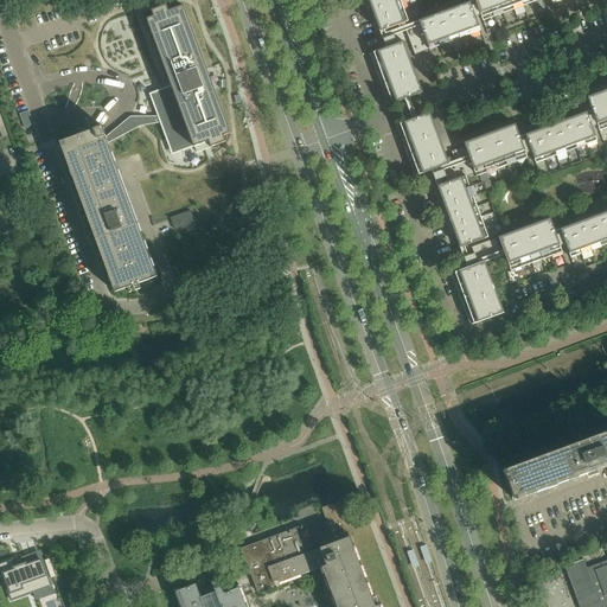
[(368,0),(381,32),(408,21),(400,0),(368,0)]
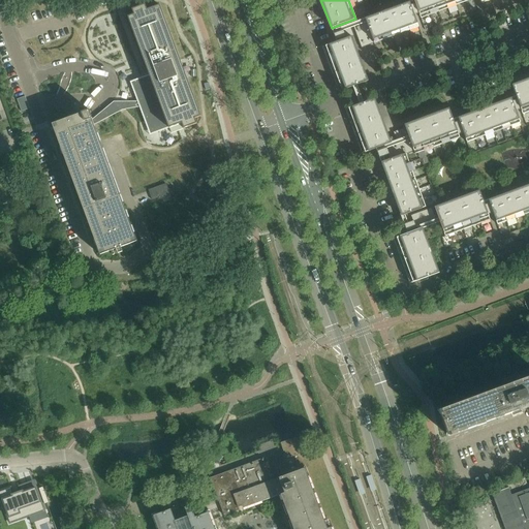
[(418,20),(422,19),(414,0),(412,1),(409,2),(416,21),(418,20)]
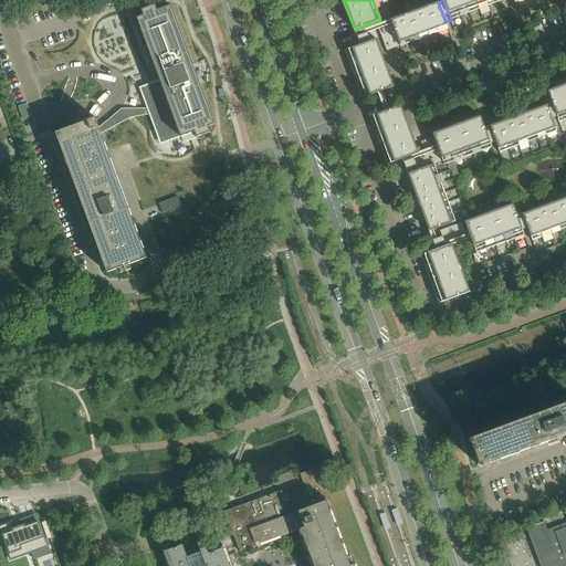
[(443,0),(451,20),(503,0),(443,0)]
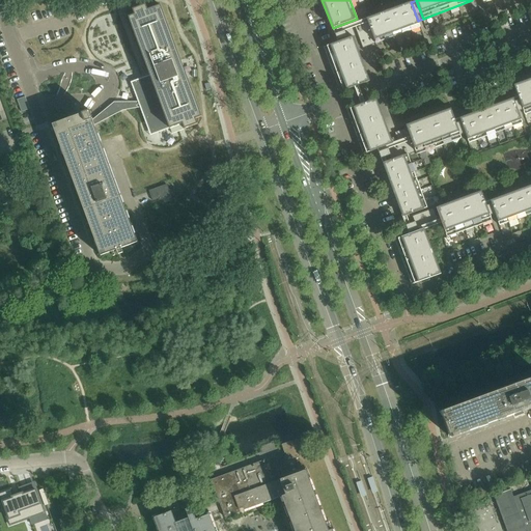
[(363,48),(375,44),(420,27),(418,21),(411,2),(366,19),(367,22),(355,27),(363,48)]
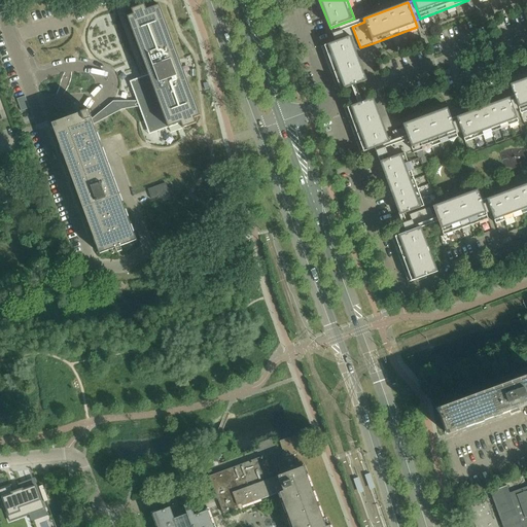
[(133,14),(128,18),(148,75),(130,81),(137,102),(139,107),(144,121),(150,119),(155,133),(168,128),(181,124),(183,129),(196,124),(194,118),(200,116),(159,5),(146,10),(144,5),(131,9),(133,14)]
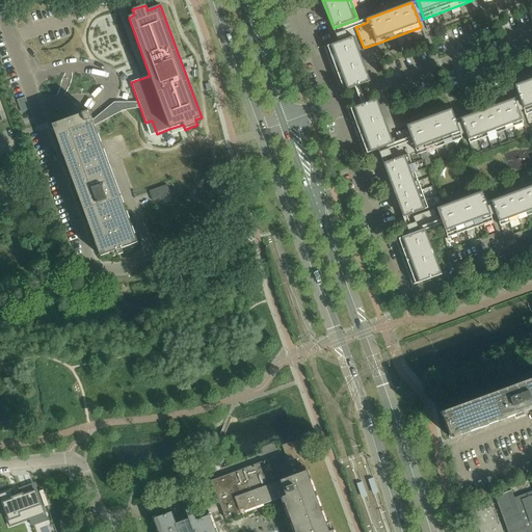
[(324,48),(341,92),(370,82),(353,37),(355,36),(351,25),(343,28),(345,31),(336,34),(339,43),(324,48)]
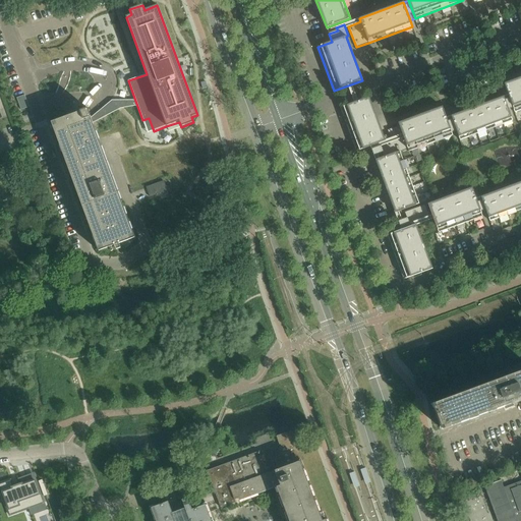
[(520,77),(504,83),(515,113),(520,110),(520,77)]
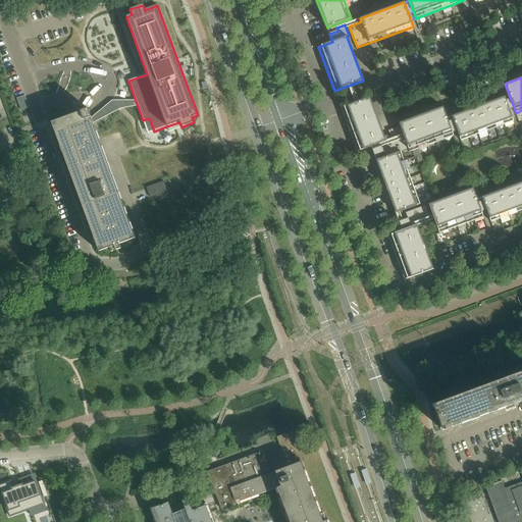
[(369,97),(341,108),(357,152),(385,142),(369,97)]
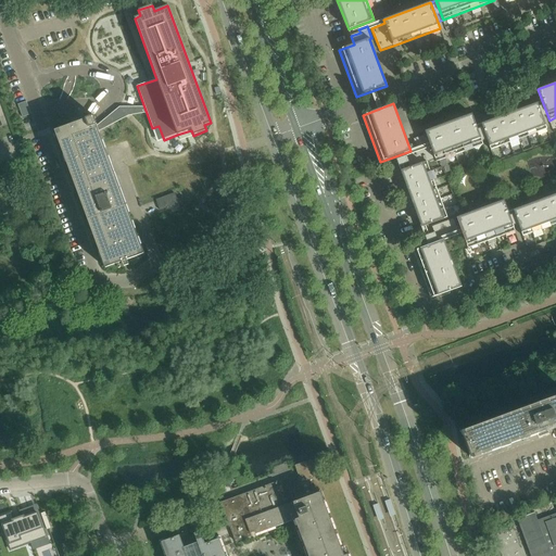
[(491,150),(547,128),(538,103),(481,124),(488,142),(491,150)]
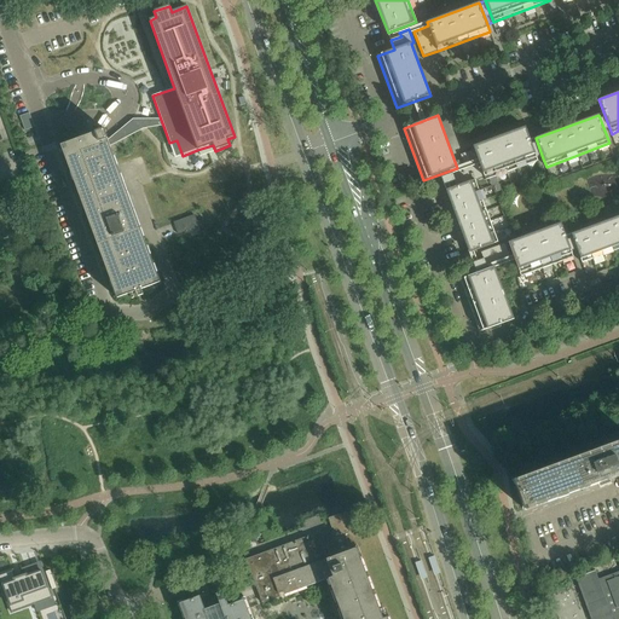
[(74,142),(62,145),(62,149),(64,152),(94,237),(96,239),(117,299),(137,291),(142,289),(160,283),(143,237),(117,167),(110,149),(111,149),(110,146),(137,128),(139,126),(148,126),(163,126),(161,120),(133,120),(127,126),(108,140),(108,139),(104,129),(94,132),(96,133),(87,136),(88,137),(81,139),(80,139),(74,142)]
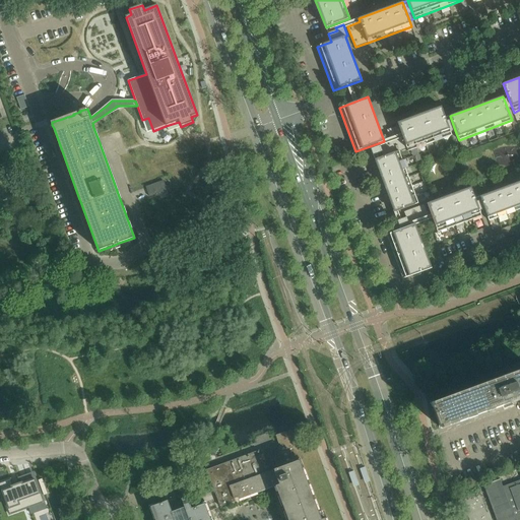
[(402,209),(418,203),(414,194),(411,186),(408,177),(405,169),(402,160),(399,151),(406,148),(407,151),(452,135),(445,118),(441,107),(397,123),(398,126),(387,130),(391,141),(371,149),(373,155),(378,153),(379,158),(378,158),(397,211),(402,209)]
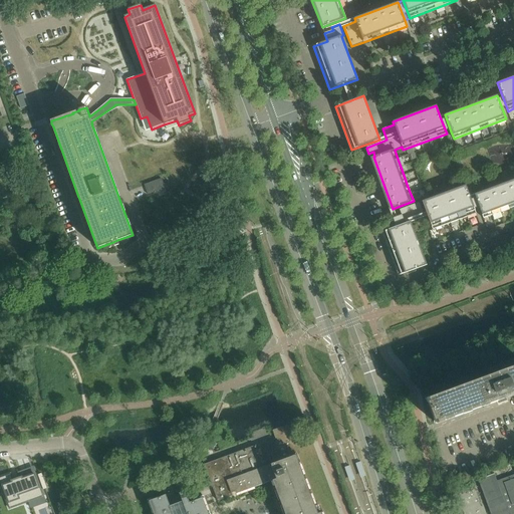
[(451,132),(445,114),(443,115),(440,116),(447,134),(449,133),(451,132)]
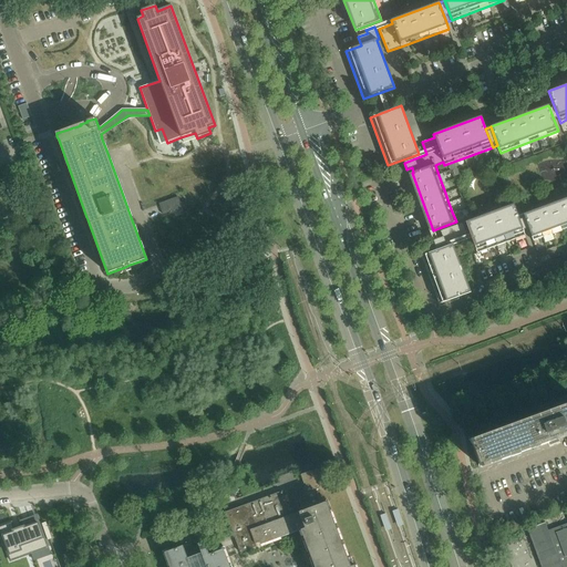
[(182,207),(178,196),(158,204),(160,205),(163,214),(163,215),(182,207)]
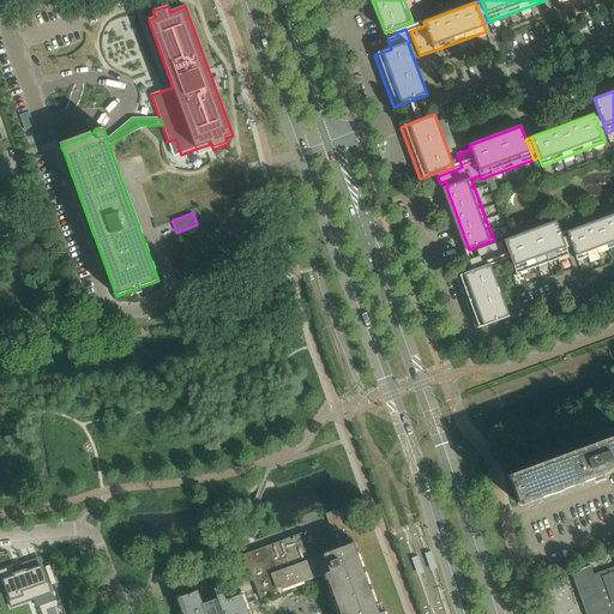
[(613,247),(613,214),(566,232),(575,253),(577,260),(613,247)]
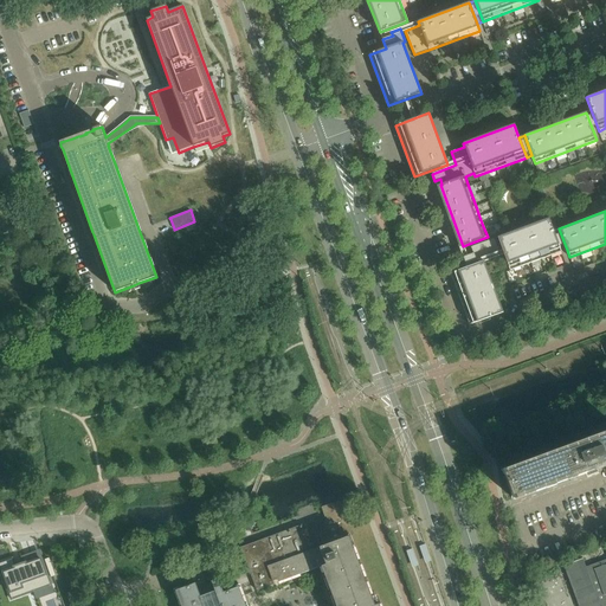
[(498,237),(510,271),(561,252),(554,231),(549,218),(498,237)]
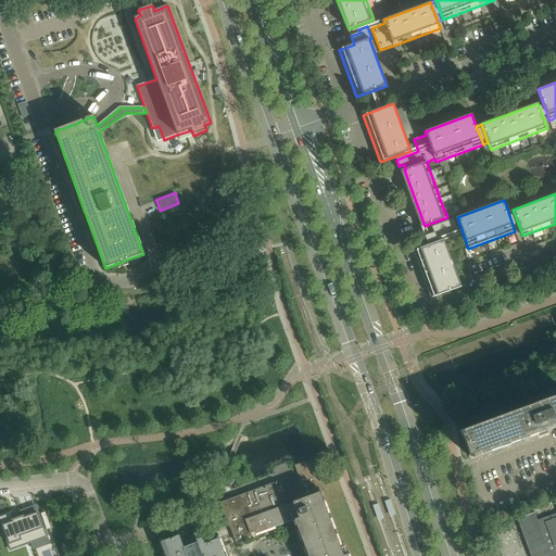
[(520,229),(513,210),(510,211),(508,212),(515,231),(517,230),(520,229)]
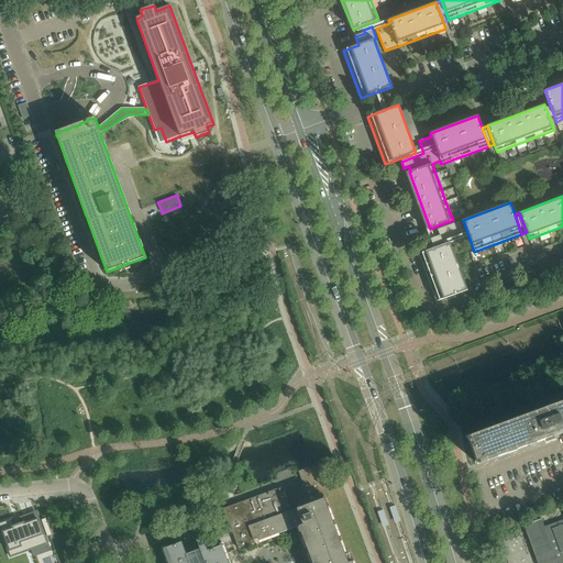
[(437,228),(438,230),(454,223),(453,221),(453,220),(435,227),(437,228)]
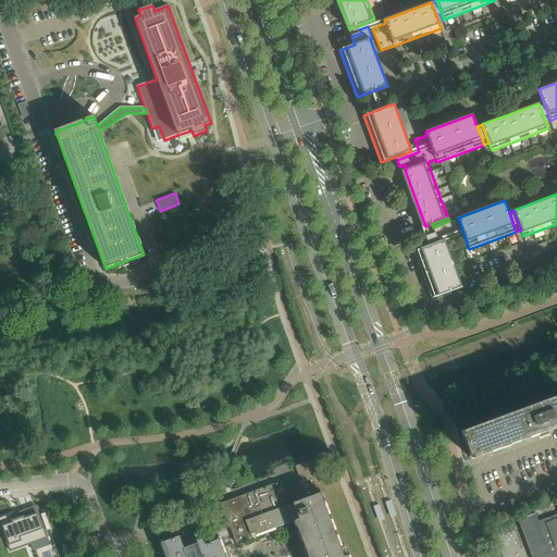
[(425,236),(428,243),(459,232),(455,219),(449,221),(433,227),(435,233),(425,236)]
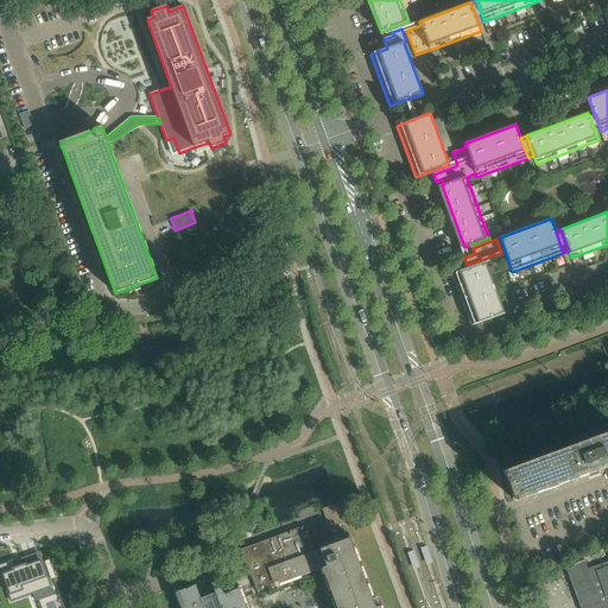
[(472,325),(491,318),(505,314),(486,263),(453,274),(472,325)]
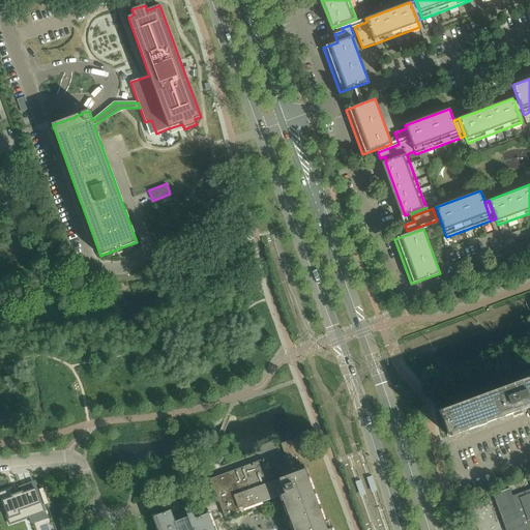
[(529,407),(529,376),(504,385),(439,410),(449,437),(451,437),(529,407)]
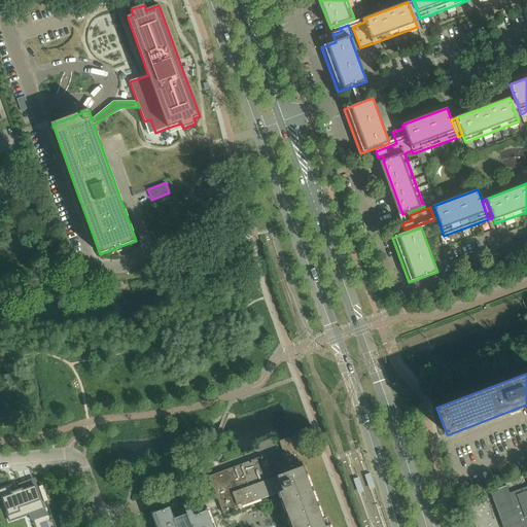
[(183,516),(178,517),(174,519),(171,510),(170,507),(153,514),(157,526),(329,526),(329,525),(325,526),(304,467),(307,465),(301,449),(295,435),(279,442),(288,466),(269,473),(262,457),(209,477),(212,483),(216,496),(223,514),(239,508),(238,505),(279,490),(292,526),(214,526),(208,511),(197,515),(195,516),(192,512),(189,503),(184,505),(187,514),(183,516)]
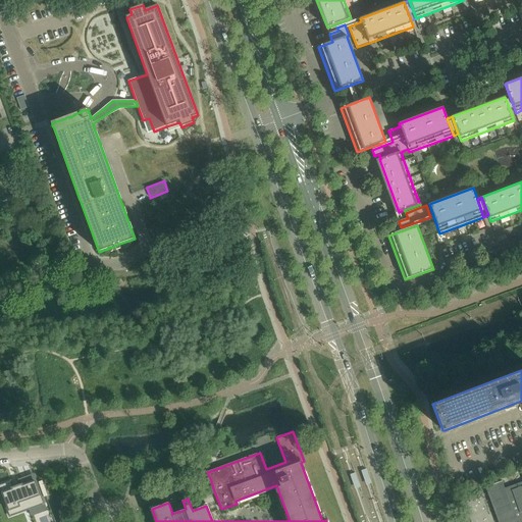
[(521,471),(521,472),(521,481),(506,488),(503,481),(485,487),(485,488),(486,488),(499,521),(519,521),(521,521),(521,471)]
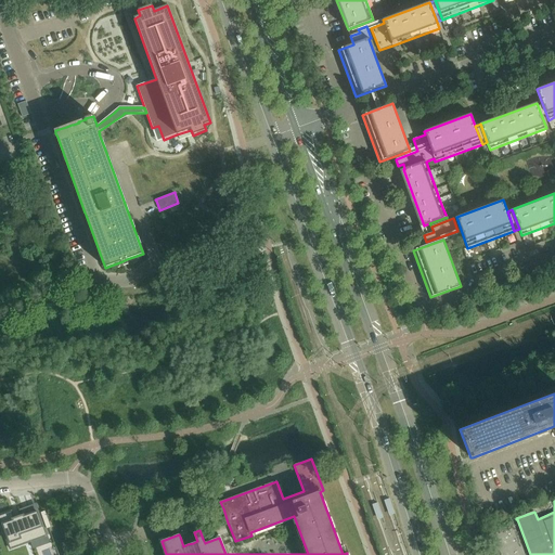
[(12,512),(0,516),(0,520),(10,549),(47,536),(38,512),(24,517),(24,515),(14,519),(12,512)]
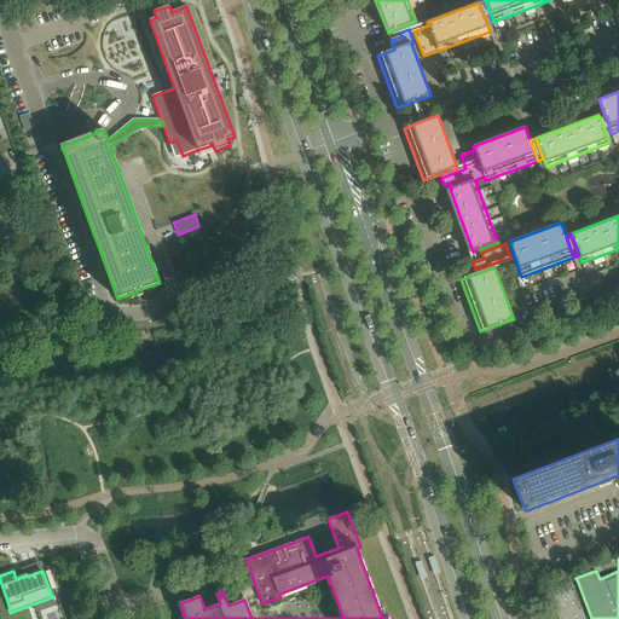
[(224,573),(210,578),(215,593),(230,586),(224,573)]
